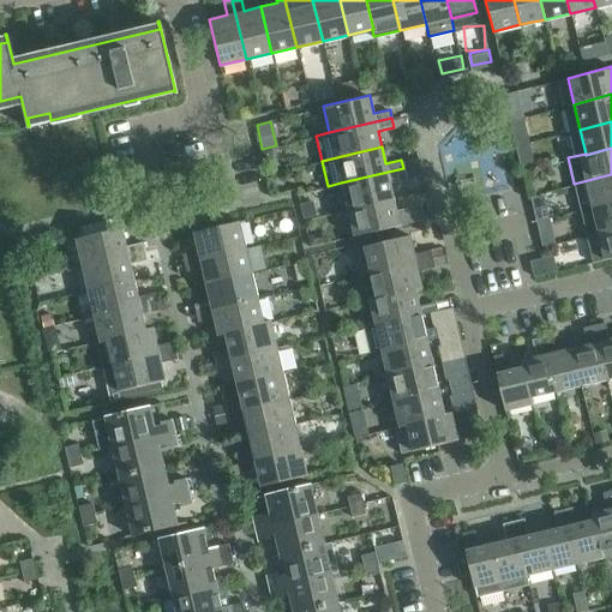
[(341,183),(347,208),(394,197),(390,181),(406,178),(403,168),(341,183)]
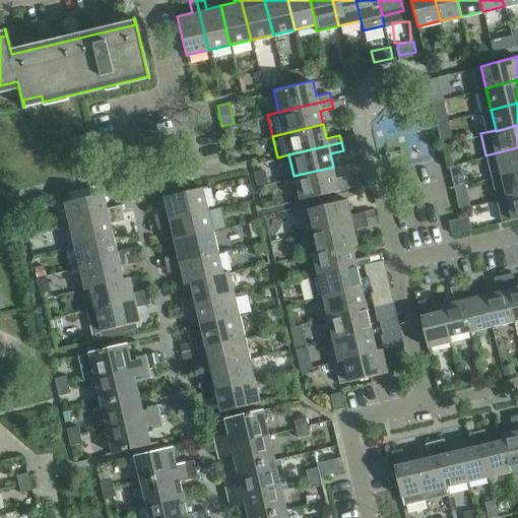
[(517,147),(486,155),(491,177),(517,170),(517,147)]
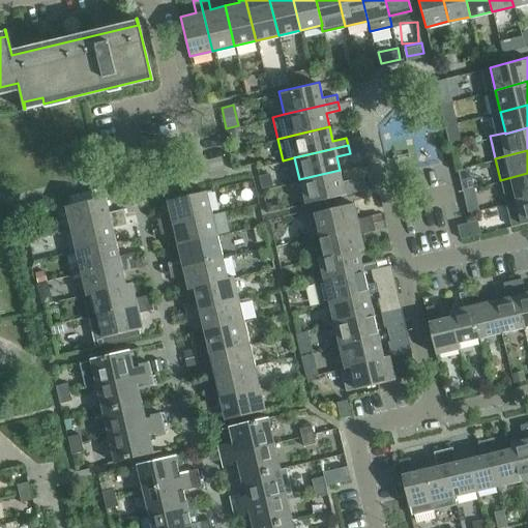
[(340,170),(299,179),(305,202),(365,188),(362,175),(342,180),(340,170)]
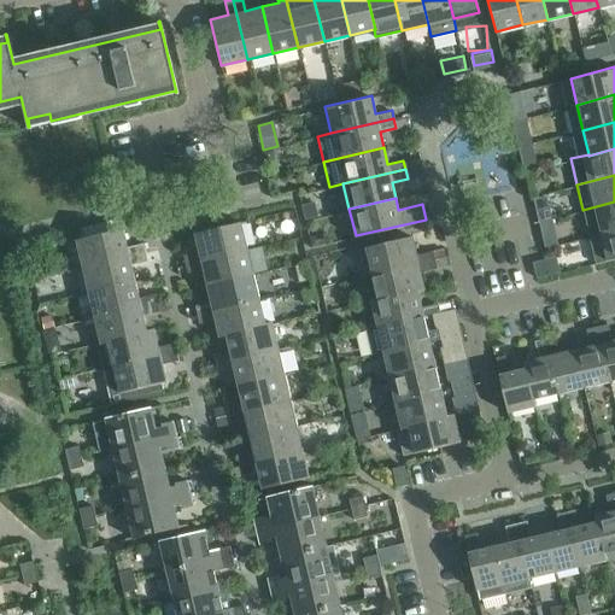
[(614,201),(583,210),(589,235),(614,229),(614,201)]
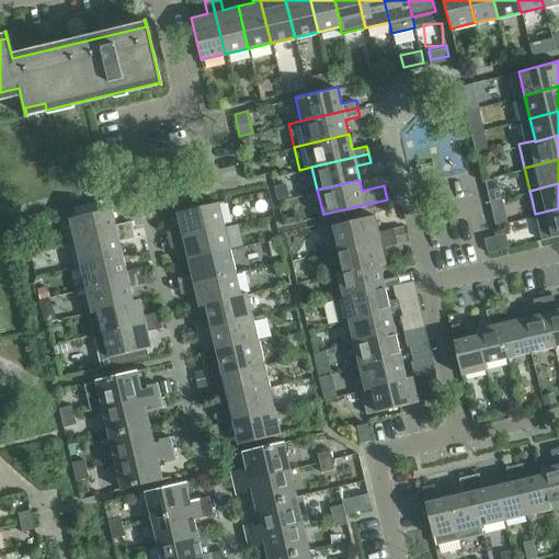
[(67,207),(75,241),(132,228),(129,219),(115,223),(111,207),(106,208),(103,198),(67,207)]
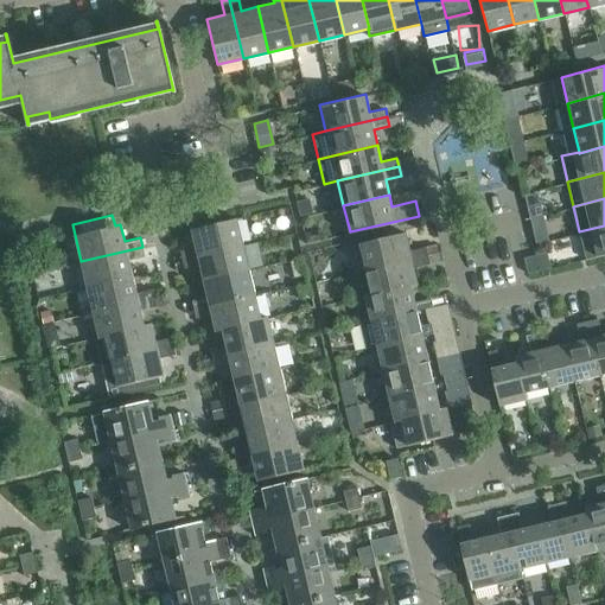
[(179,249),(182,258),(242,243),(236,217),(191,228),(195,246),(179,249)]
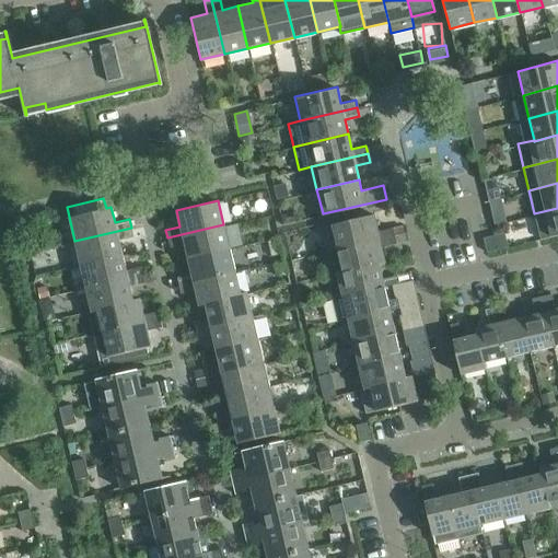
[(557,208),(534,213),(539,239),(557,233),(557,208)]
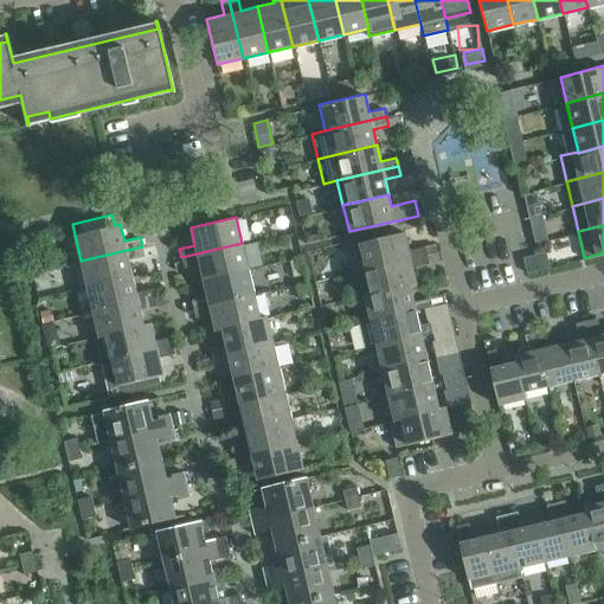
[(359,242),(365,268),(426,254),(424,245),(409,249),(404,231),(359,242)]
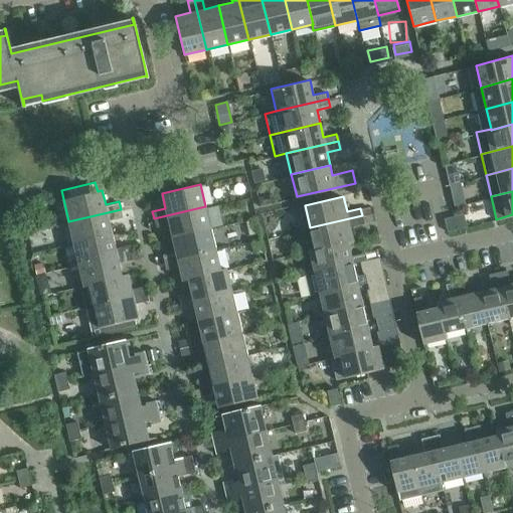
[(370,205),(360,208),(362,215),(372,212),(371,211),(370,205)]
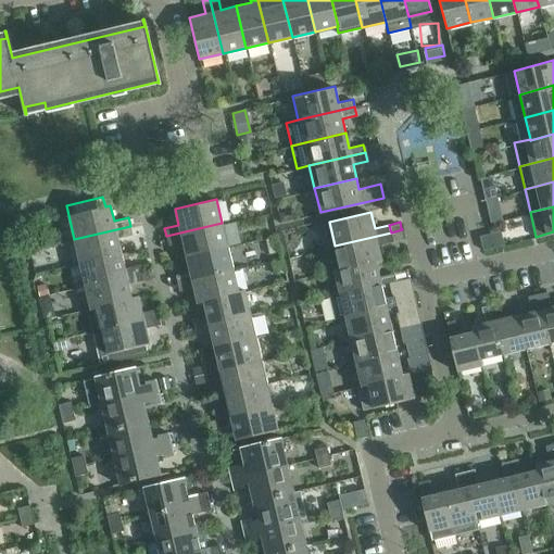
[(183,240),(186,255),(227,246),(222,223),(166,236),(167,244),(183,240)]
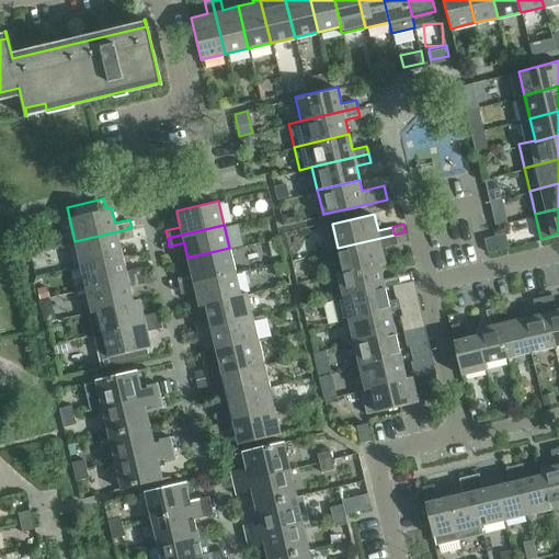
[(75,241),(80,264),(122,254),(118,239),(133,236),(132,228),(75,241)]
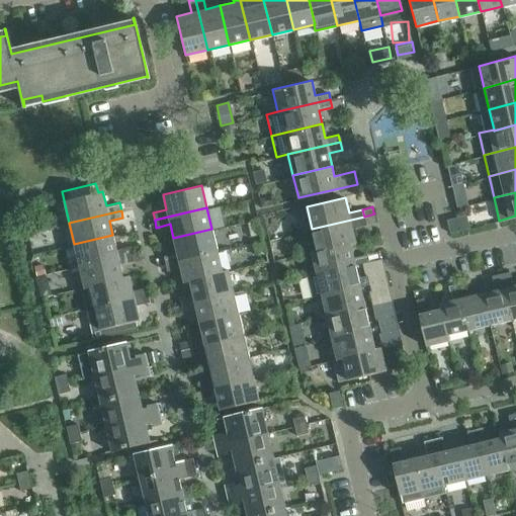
[(448,216),(450,228),(469,225),(467,212),(448,216)]
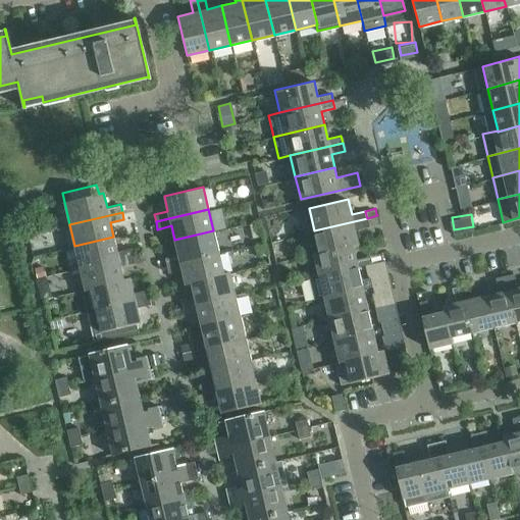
[(377,215),(367,218),(368,225),(378,223),(377,215)]
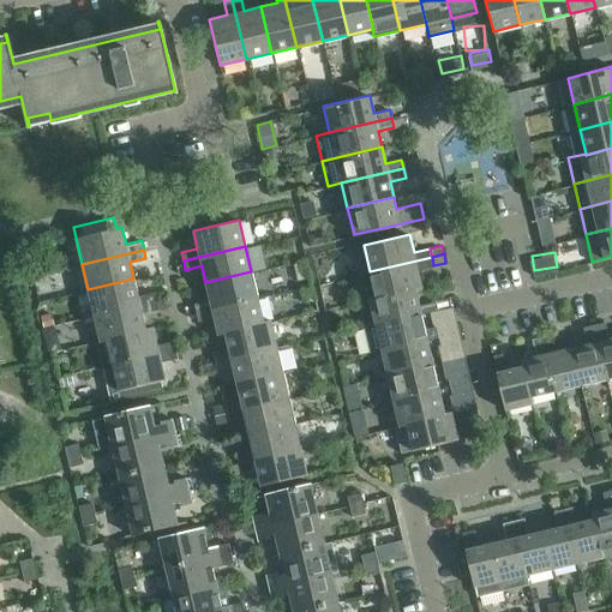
[(370,271),(376,295),(376,297),(414,287),(415,288),(423,287),(418,269),(433,265),(432,257),(370,271)]
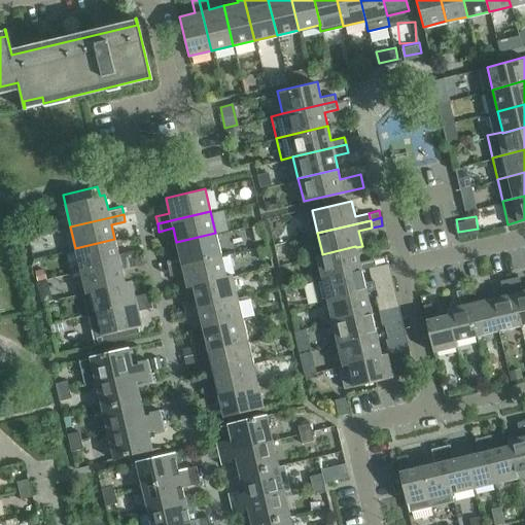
[(166,259),(167,267),(220,254),(215,233),(176,242),(179,256),(166,259)]
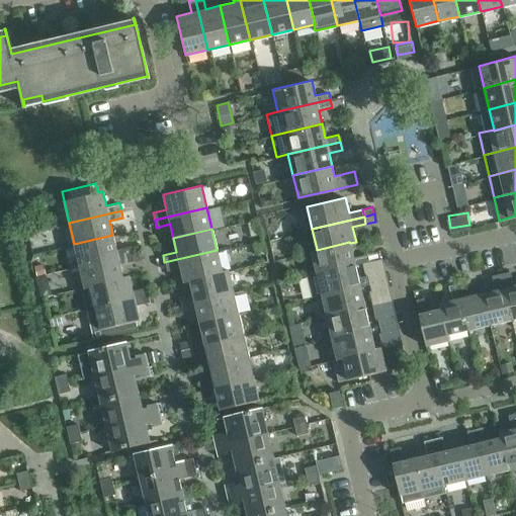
[(74,244),(79,265),(132,253),(130,245),(115,248),(112,235),(74,244)]
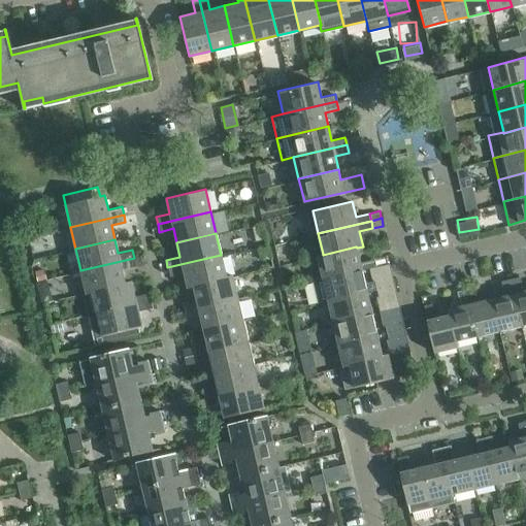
[(317,255),(322,277),(361,268),(375,265),(373,258),(360,261),(357,248),(356,247),(323,255),(323,254),(317,255)]
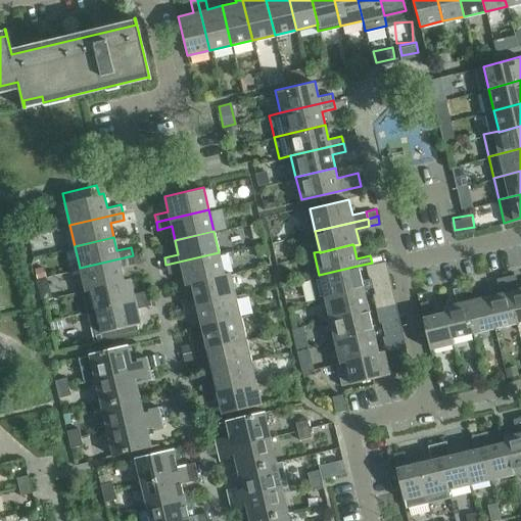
[(80,268),(85,290),(91,289),(91,288),(124,280),(124,279),(121,266),(144,261),(142,252),(133,255),(80,268)]
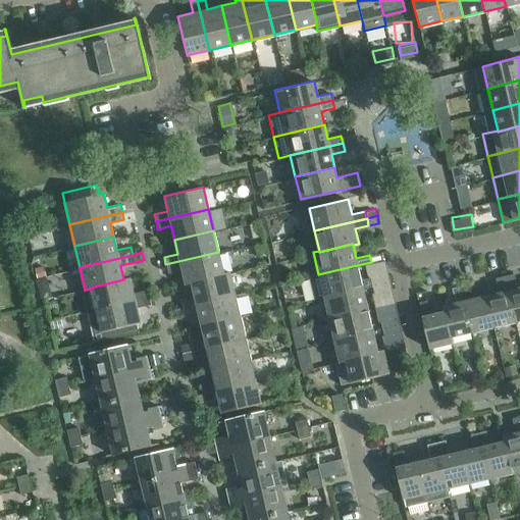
[(185,283),(191,282),(191,281),(223,273),(223,272),(218,252),(165,264),(167,272),(182,268),(185,283)]
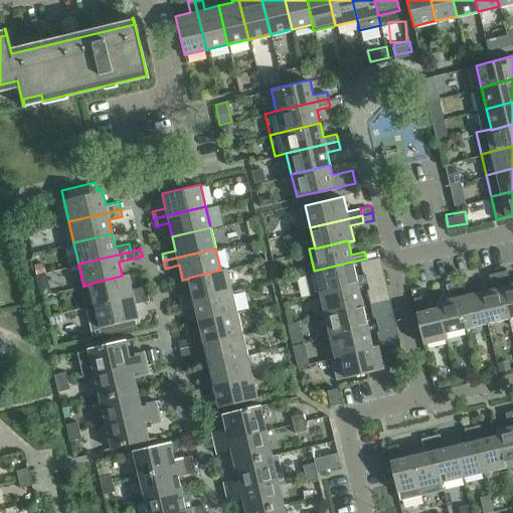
[(352,262),(314,271),(319,292),(357,283),(357,284),(366,282),(364,274),(360,275),(358,276),(355,273),(354,272),(355,272),(352,262)]
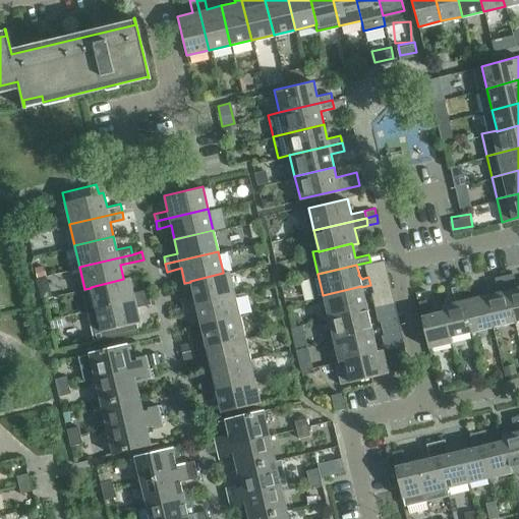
[(180,298),(181,305),(234,293),(229,271),(223,272),(223,273),(190,281),(190,282),(193,295),(180,298)]
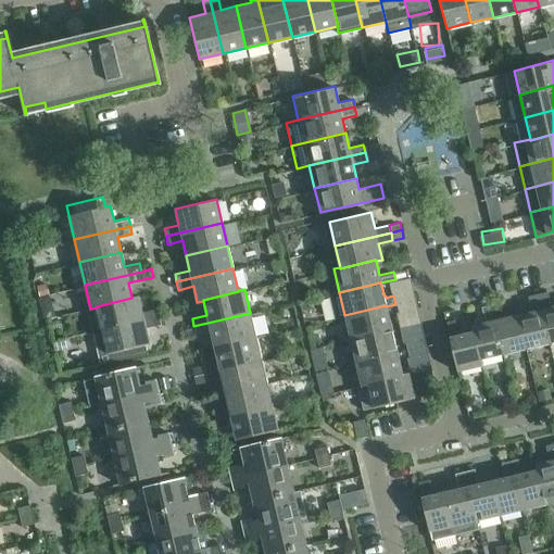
[(546,290),(537,292),(549,342),(553,340),(553,304),(550,305),(546,290)]
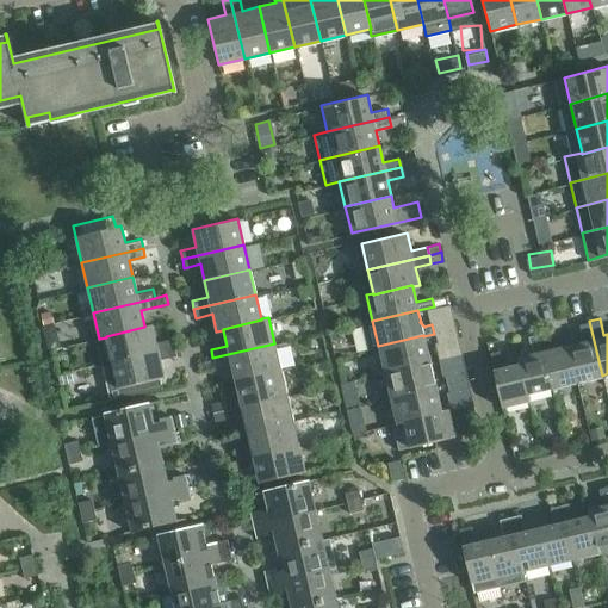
[(453,320),(442,322),(446,340),(457,337),(453,320)]
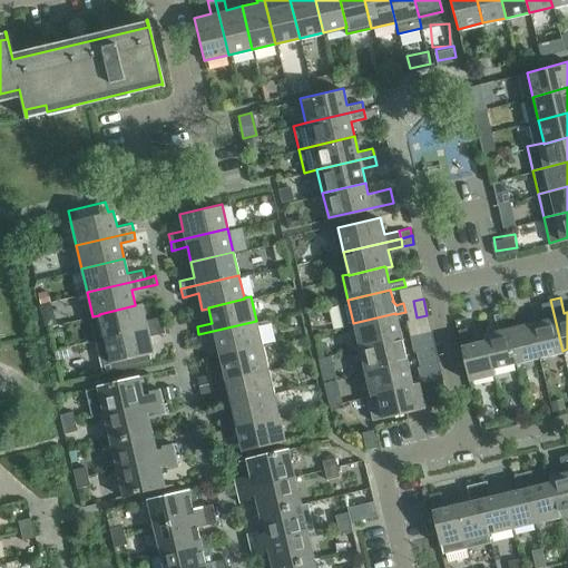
[(544,319),(530,322),(538,356),(562,351),(550,300),(540,303),(544,319)]
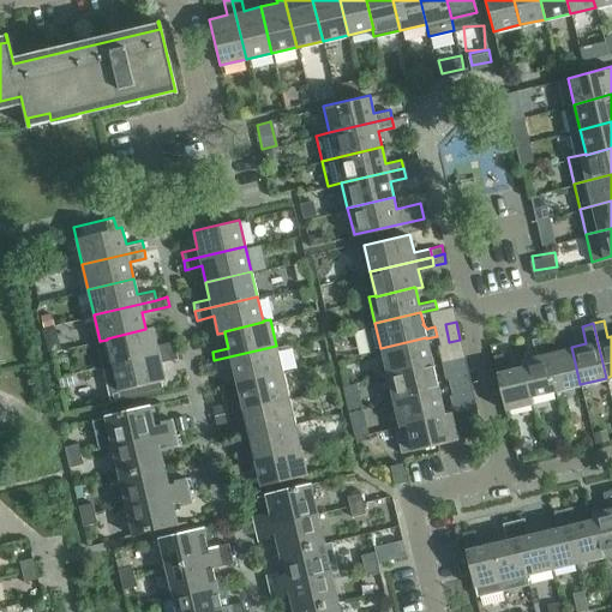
[(449,342),(445,324),(435,327),(437,336),(439,345),(449,342)]
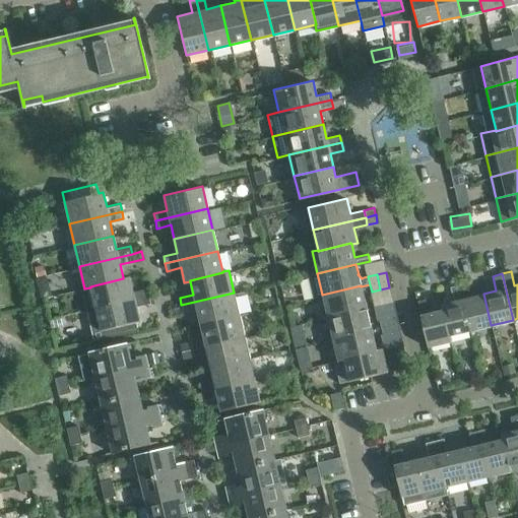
[(81,289),(86,310),(147,295),(146,287),(132,290),(129,275),(123,277),(123,278),(90,286),(90,287),(84,288),(81,289)]
